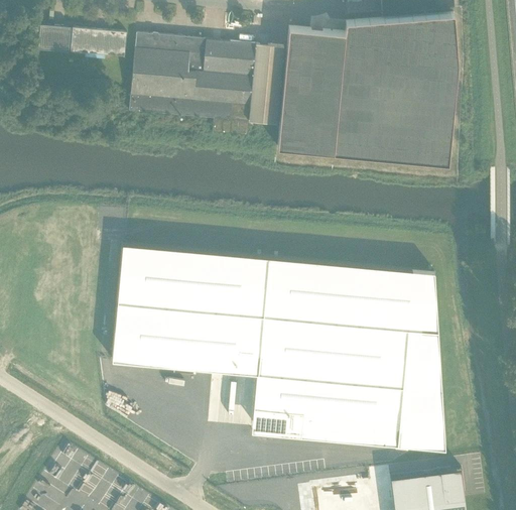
[(380,0),(381,17),(454,12),(453,0),(380,0)]
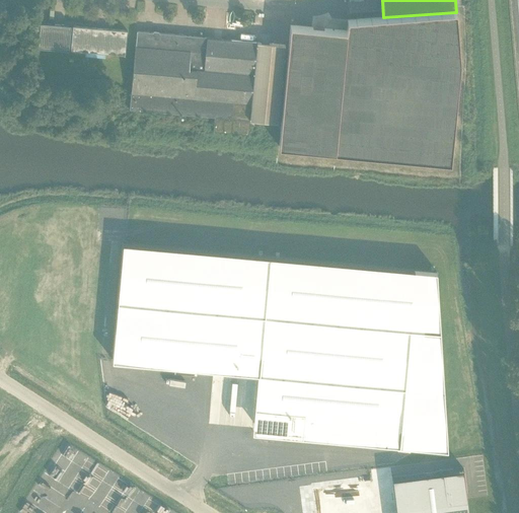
[(460,68),(457,17),(348,26),(347,37),(291,31),(279,152),(451,168),(460,68)]
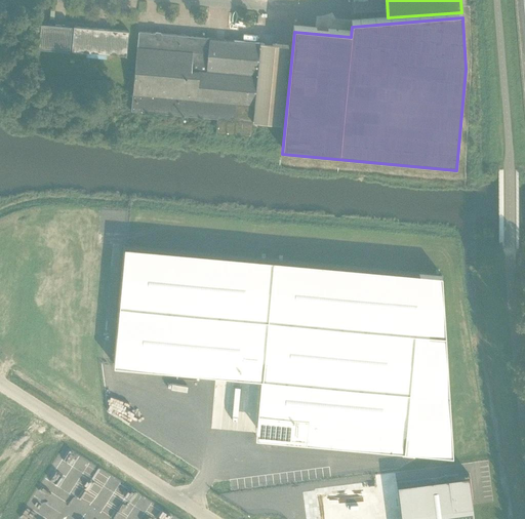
[(71,56),(126,62),(128,37),(74,32),(72,44),(71,43),(72,31),(41,29),(38,53),(69,56),(70,46),(72,46),(71,56)]
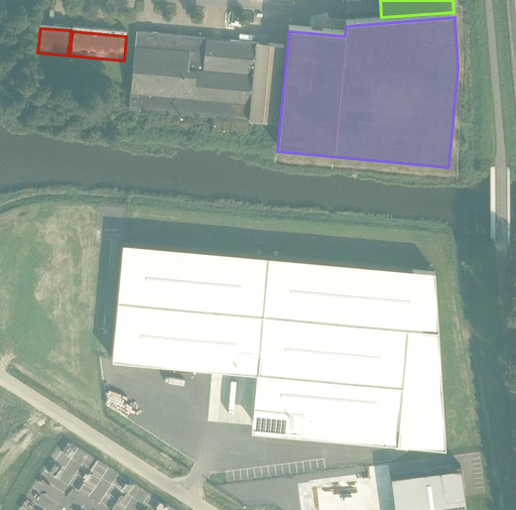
[(283,50),(136,37),(135,37),(128,115),(213,122),(212,137),(247,140),(248,125),(276,128),(283,50)]
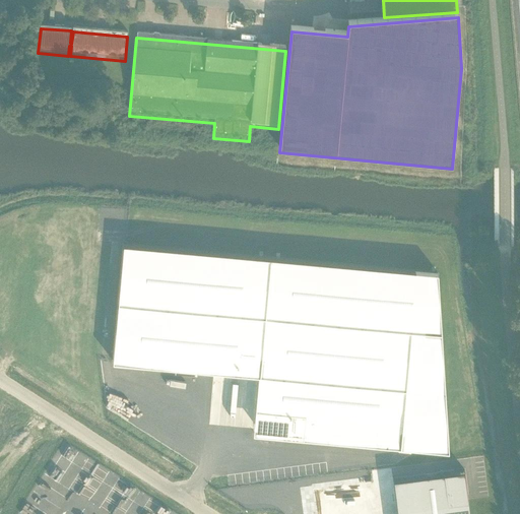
[(124,249),(113,367),(258,380),(255,415),(259,415),(258,434),(278,436),(302,438),(301,442),(448,456),(438,277),(124,249)]
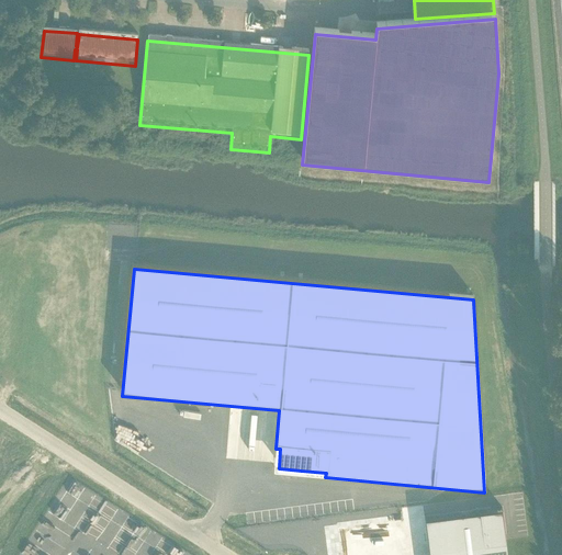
[(506,554),(502,513),(425,523),(428,554),(506,554)]
